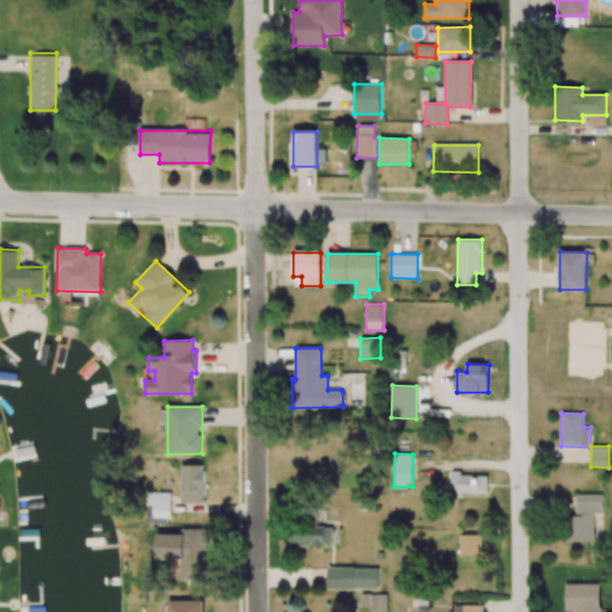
[(181,502),(203,503),(204,465),(182,465),(181,502)]
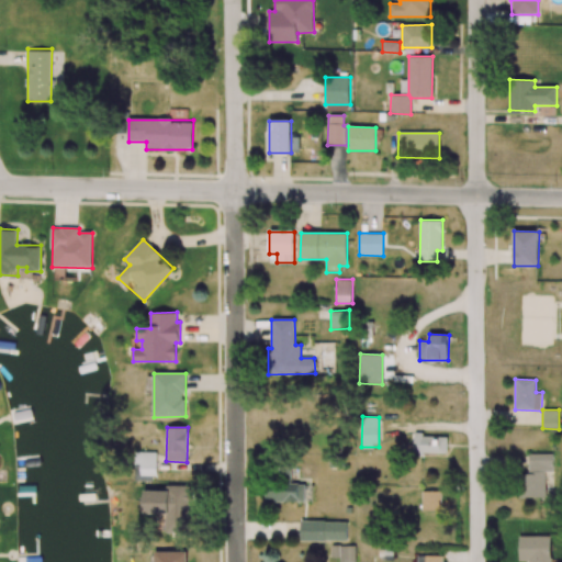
[(447,453),(448,436),(415,435),(414,453),(447,453)]
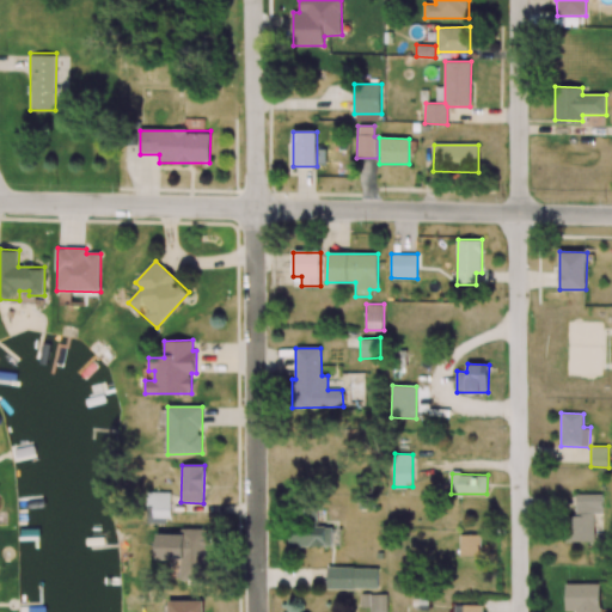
[(171,493),(146,493),(147,522),(171,522),(171,493)]
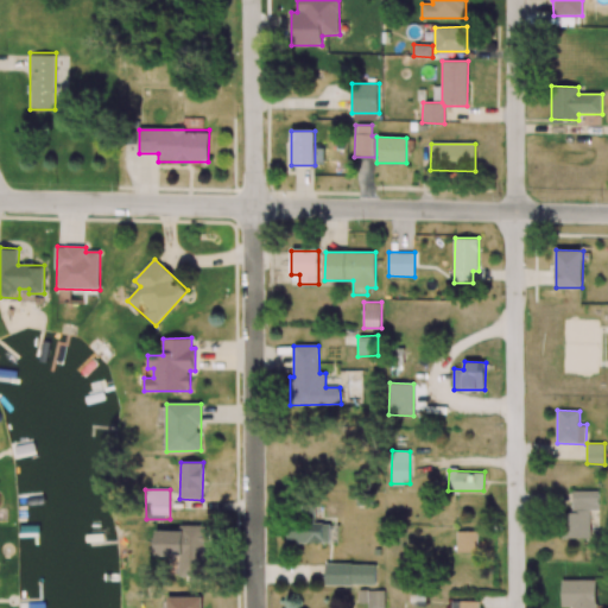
[(597,491),(571,491),(572,512),(562,512),(563,538),(599,538),(597,491)]
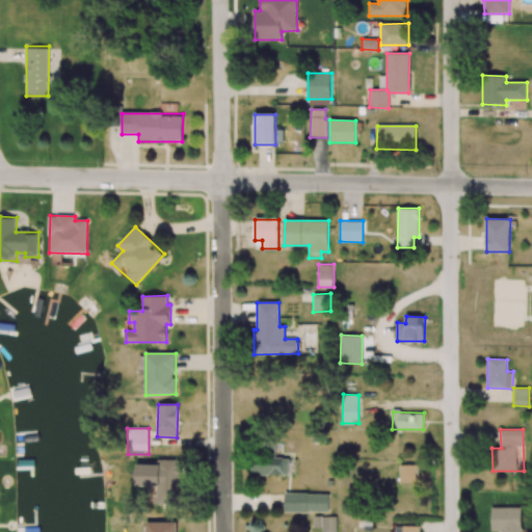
[(157,486),(156,504),(178,504),(179,460),(157,459),(157,464),(136,463),(136,486),(157,486)]
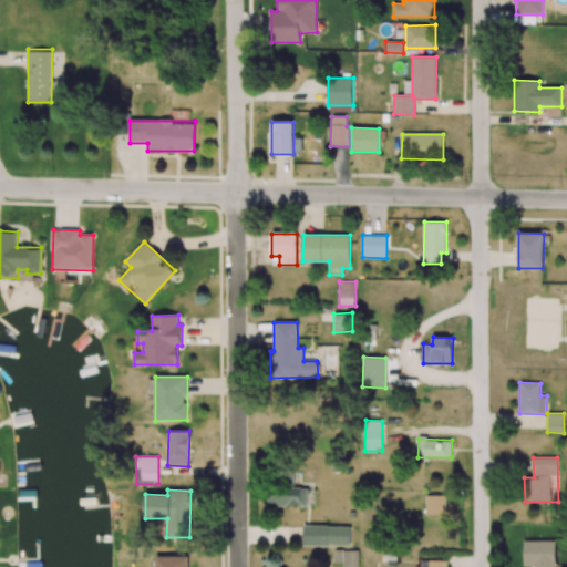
[(425,496),(426,517),(446,516),(445,495),(425,496)]
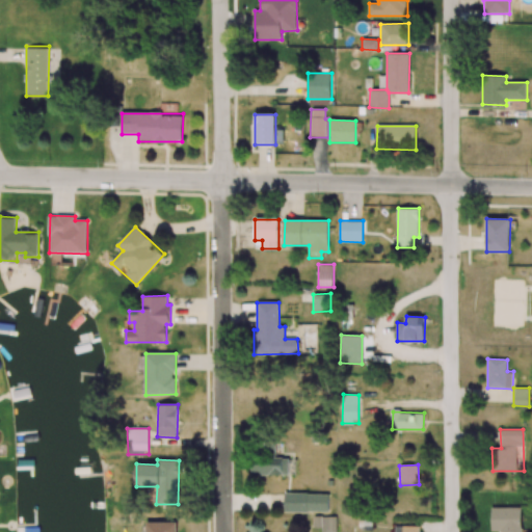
[(328,493),(284,494),(285,512),(329,511),(328,493)]
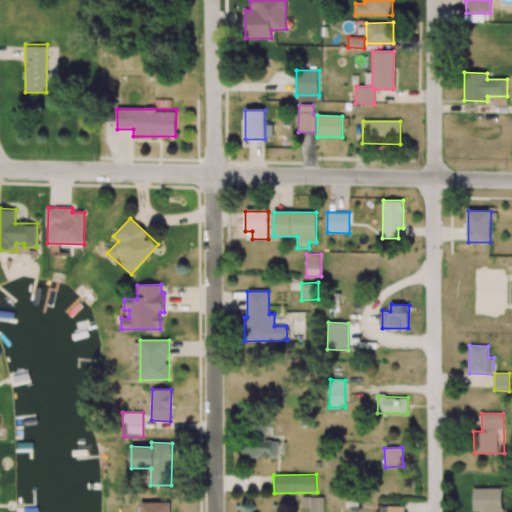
[(310,508),(310,511),(323,511),(323,497),(302,497),(303,508),(310,508)]
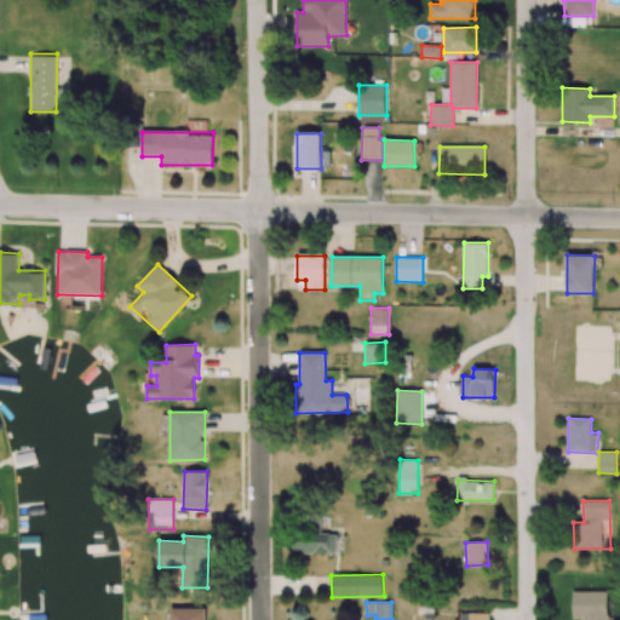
[(171,619),(205,619),(205,609),(171,609),(171,619)]
